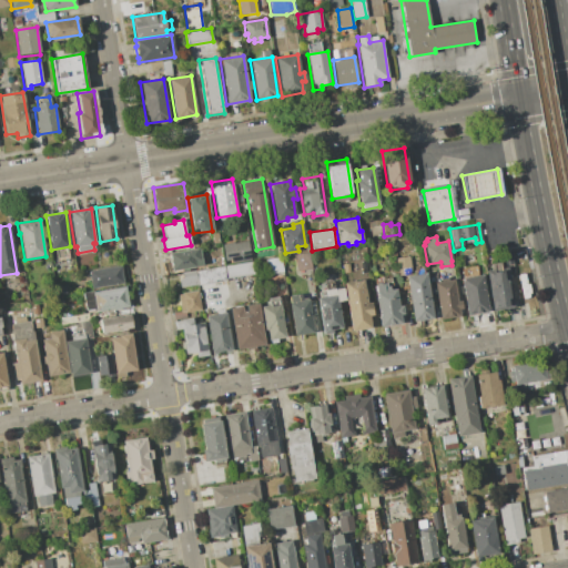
[(222,244),(234,242),(234,243),(247,241),(251,260),(231,263),(231,260),(224,261),(222,244)]
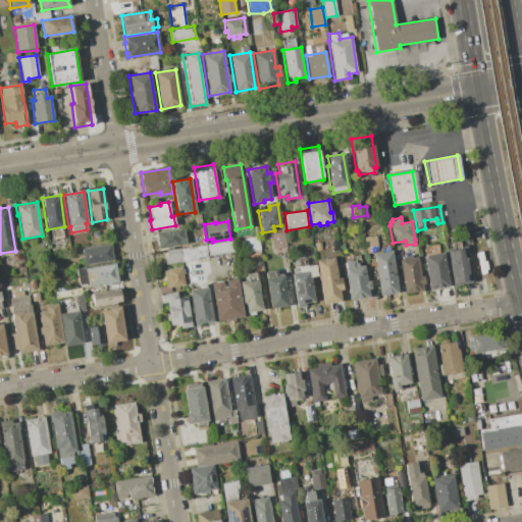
[(312,230),(333,226),(335,237),(313,240),(312,230)]
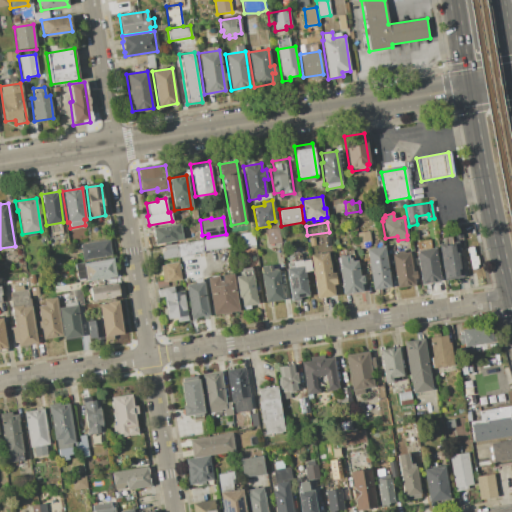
[(153,227),(177,223),(180,240),(155,244),(153,227)]
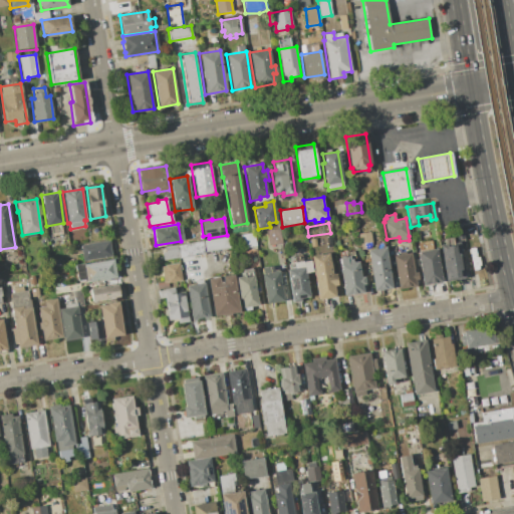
[(266,230),(279,228),(282,244),(268,246),(266,230)]
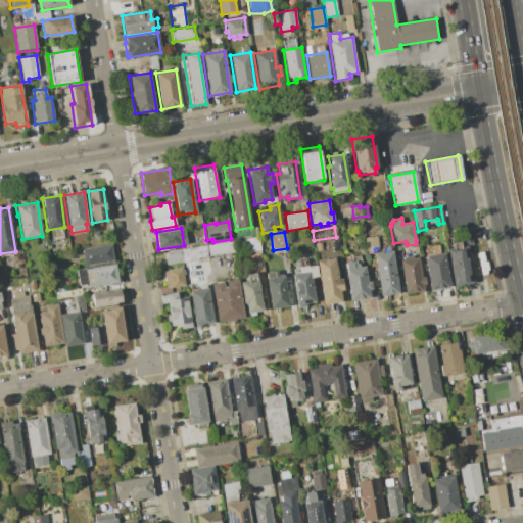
[(260,250),(244,252),(242,239),(258,236),(260,250)]
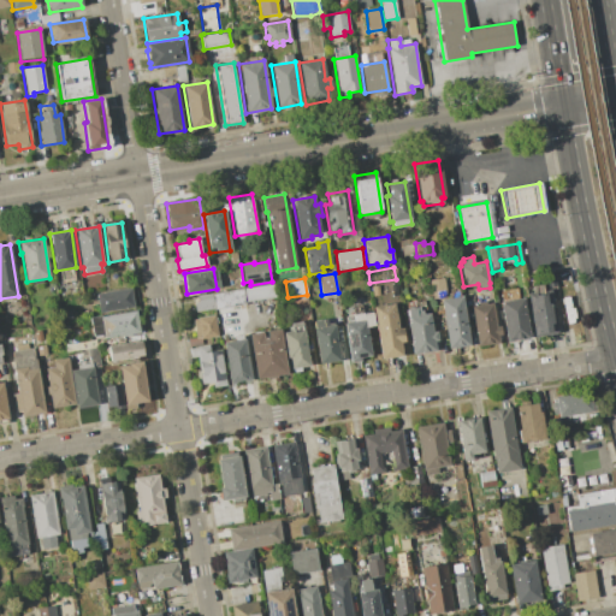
[(430,279),(443,278),(446,296),(433,298),(430,279)]
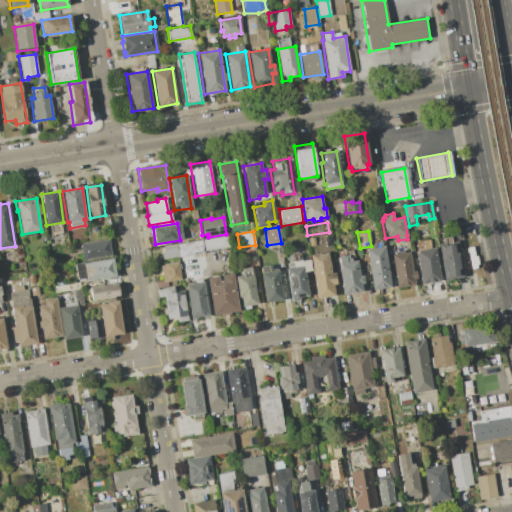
[(201,240),(227,235),(229,246),(203,251),(201,240)]
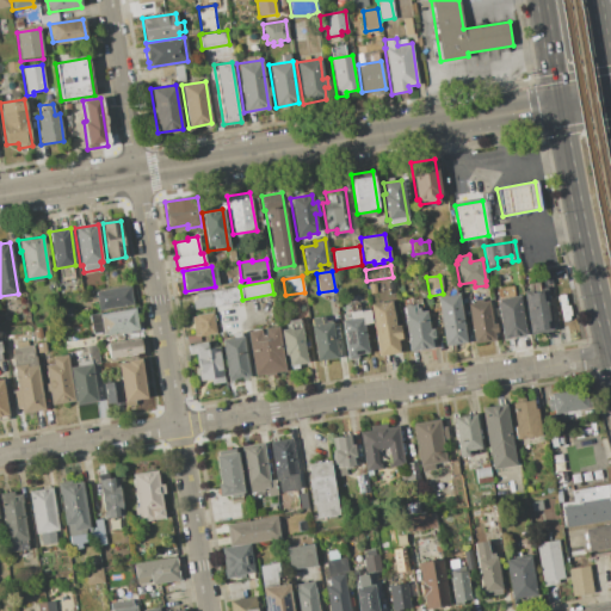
[(96,291),(130,285),(133,304),(98,310),(96,291)]
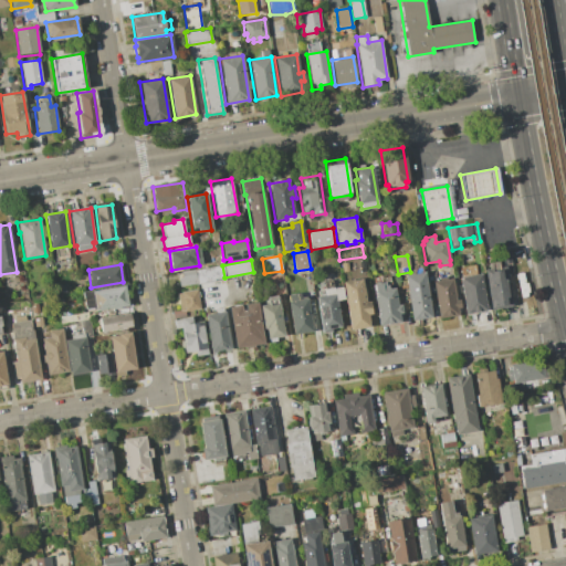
[(195,270),(222,265),(224,278),(224,279),(197,284),(195,270)]
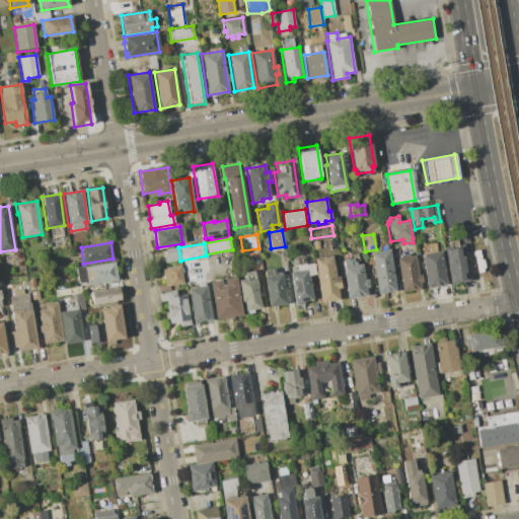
[(450,284),(444,247),(462,243),(469,281),(450,284)]
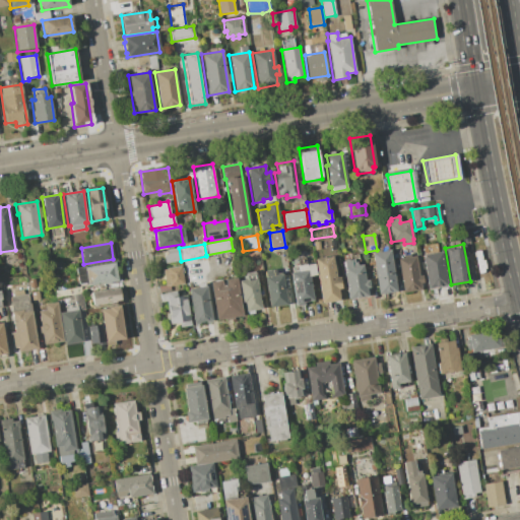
[(167,250),(179,248),(181,261),(165,263),(164,255),(168,254),(167,250)]
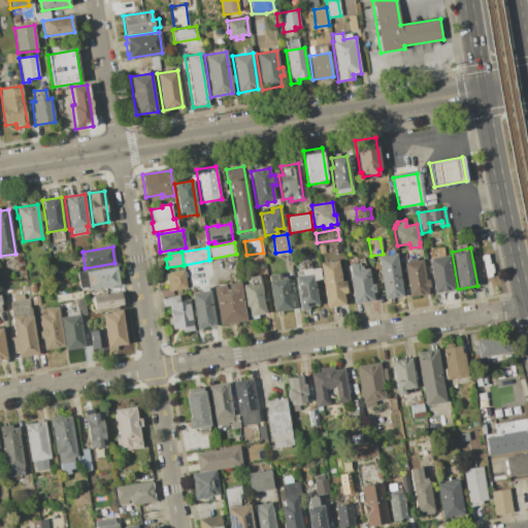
[(377,257),(395,254),(402,296),(385,299),(377,257)]
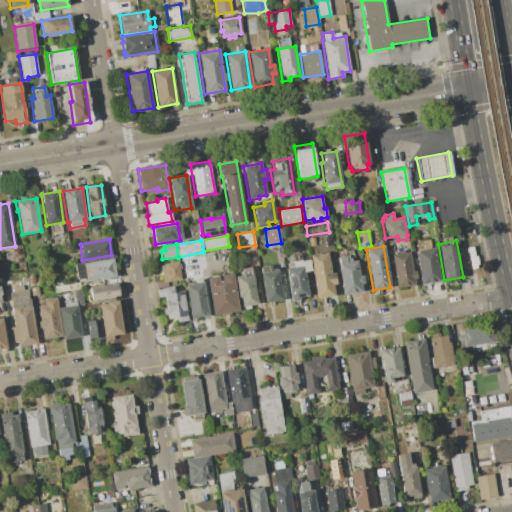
[(416,251),(434,248),(440,281),(422,284),(416,251)]
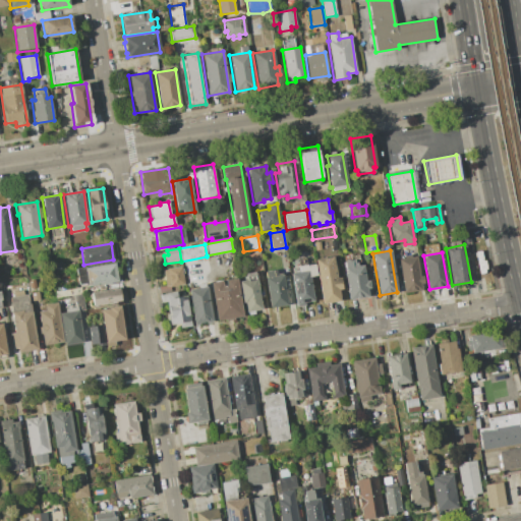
[(398,258),(415,255),(419,277),(422,276),(423,283),(420,284),(421,290),(404,293),(398,258)]
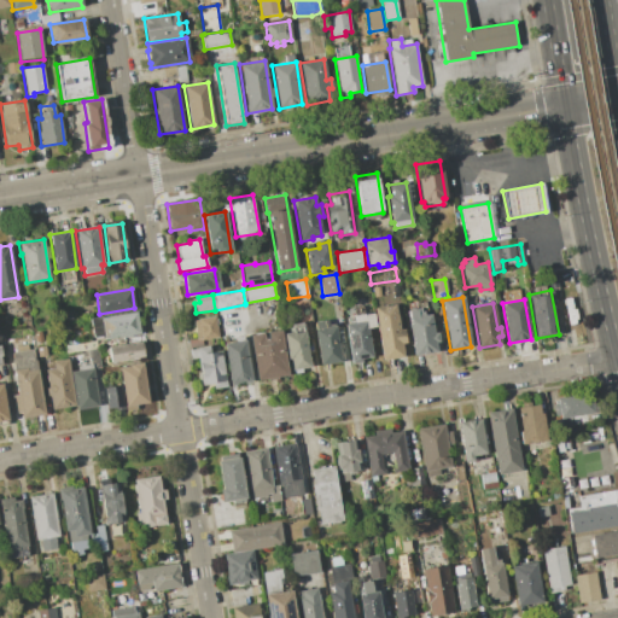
[(374,308),(395,304),(398,330),(403,330),(406,343),(401,343),(403,356),(383,360),(374,308)]
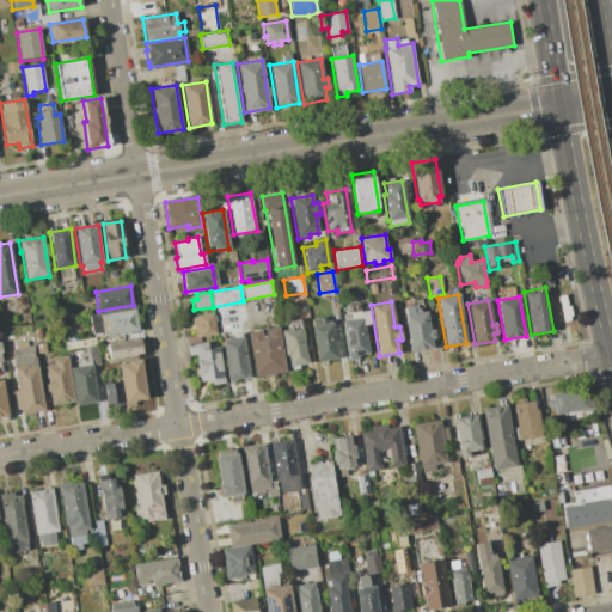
[(410,352),(404,316),(405,316),(404,307),(416,305),(417,308),(420,308),(421,312),(426,311),(429,330),(433,329),(434,340),(430,340),(432,348),(410,352)]
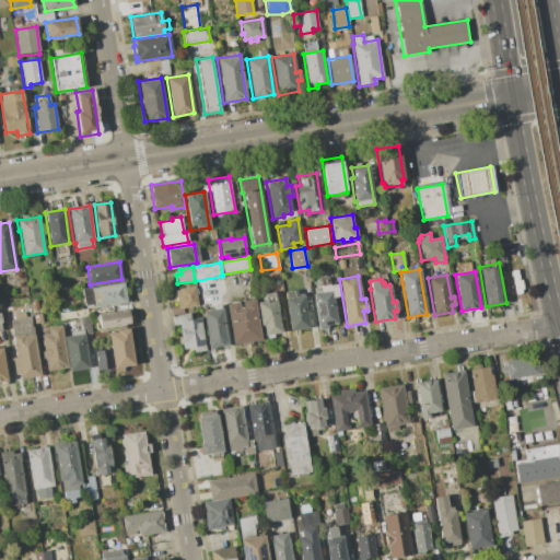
[(63,282),(65,289),(54,291),(53,283),(63,282)]
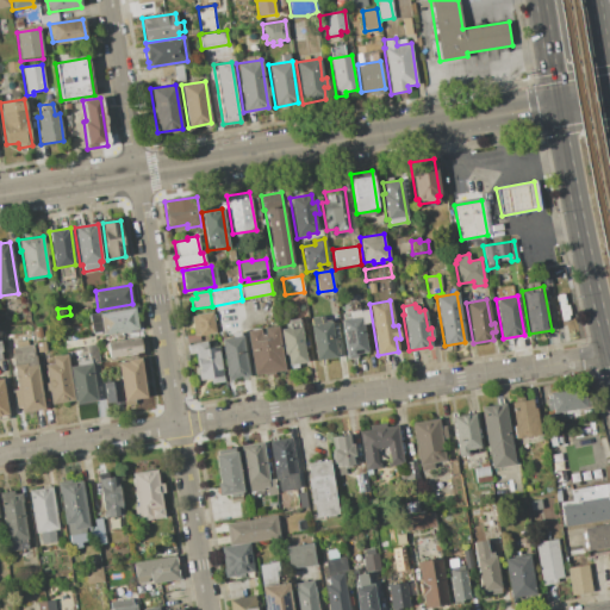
[(99,312),(134,307),(137,329),(130,331),(130,332),(120,334),(120,332),(103,335),(99,312)]
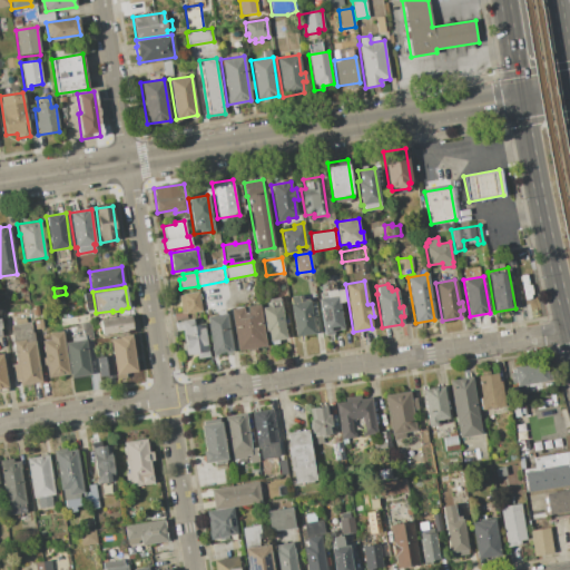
[(318,298),(327,297),(327,291),(344,288),(346,301),(338,302),(343,330),(324,332),(318,298)]
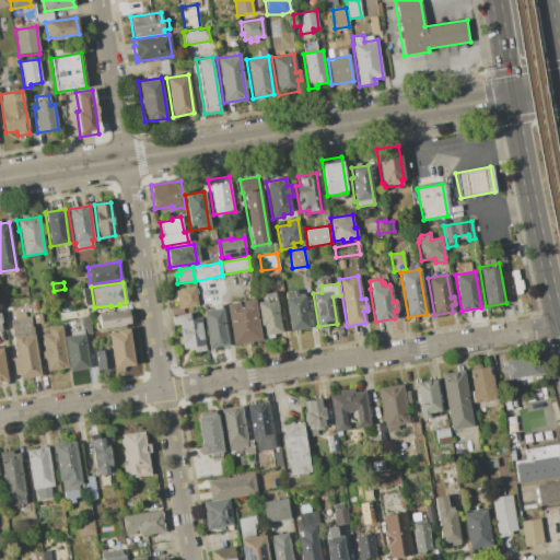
[(175,290),(179,290),(179,288),(195,286),(195,288),(197,288),(198,294),(196,294),(198,305),(196,305),(196,306),(184,308),(183,307),(178,308),(175,290)]
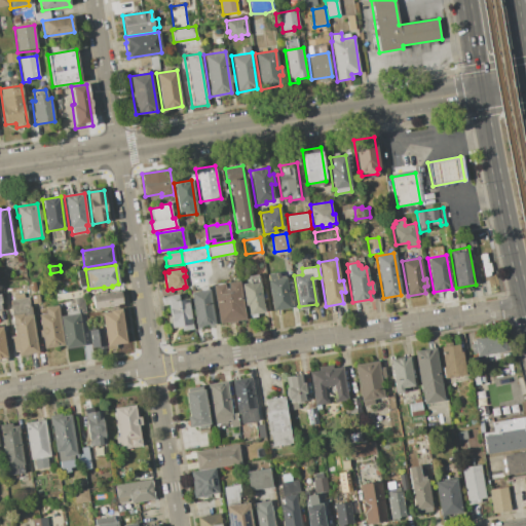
[(267,273),(278,271),(279,277),(285,277),(290,308),(272,310),(267,273)]
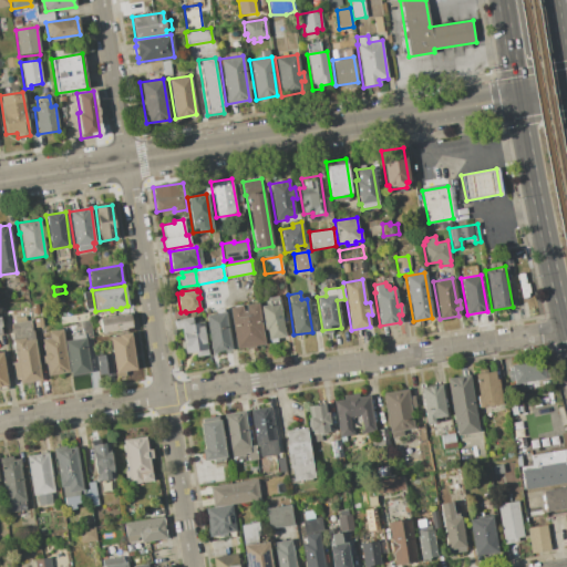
[(260,306),(268,305),(267,298),(277,296),(284,337),(266,339),(260,306)]
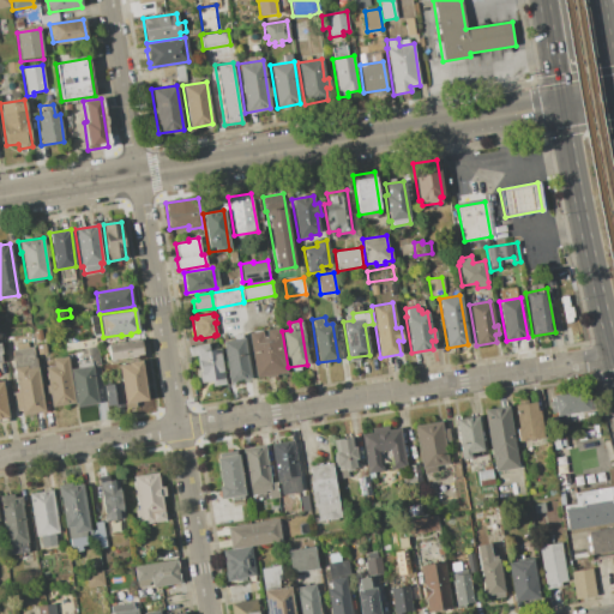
[(34,330),(46,327),(48,343),(36,345),(34,330)]
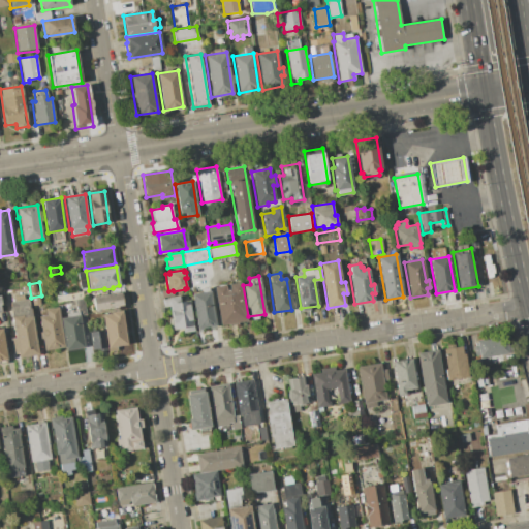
[(213,287),(224,285),(225,290),(229,289),(228,284),(240,283),(246,320),(219,325),(213,287)]
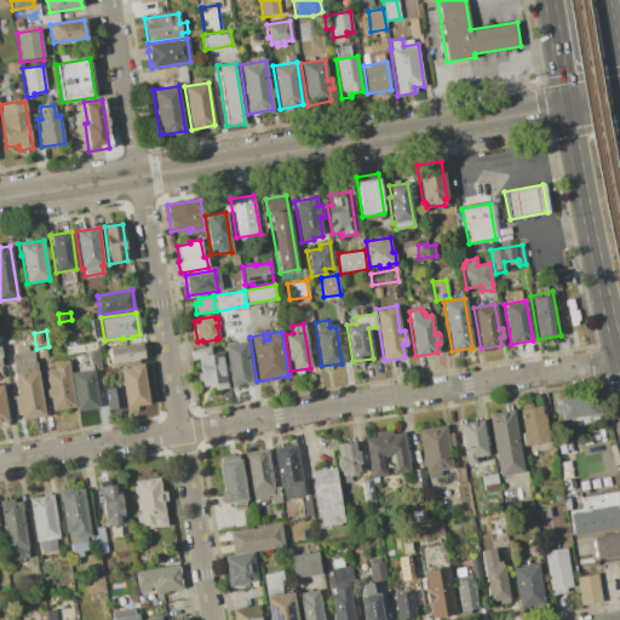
[(224,344),(246,340),(252,382),(230,385),(224,344)]
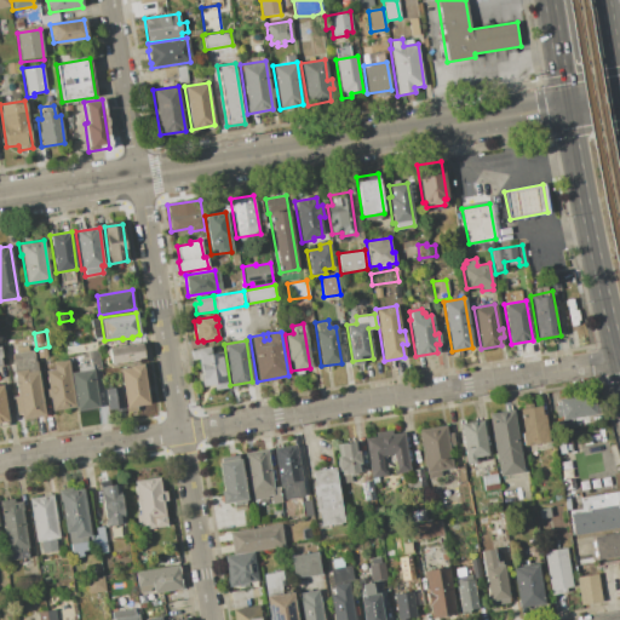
[(108,349),(142,344),(144,359),(110,365),(108,349)]
